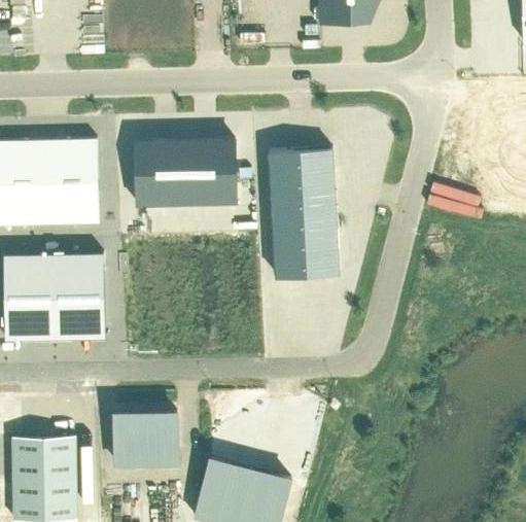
[(363,0),(318,0),(319,25),(364,24),(363,0)]
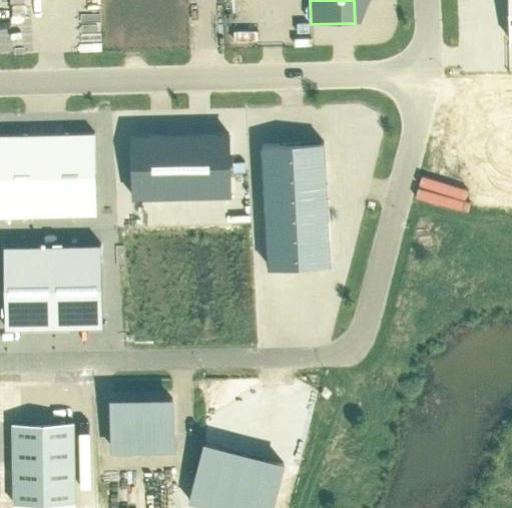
[(93,135),(44,137),(48,219),(95,218),(93,135)]
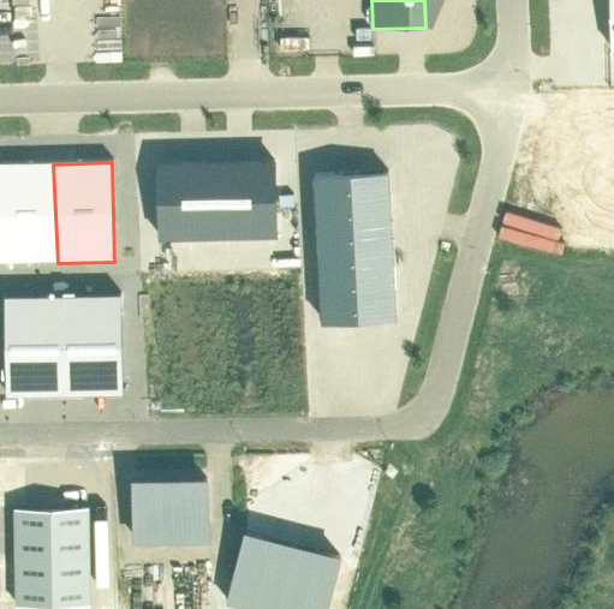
[(237,165),(156,167),(158,242),(239,239),(276,238),(275,163),(237,165)]
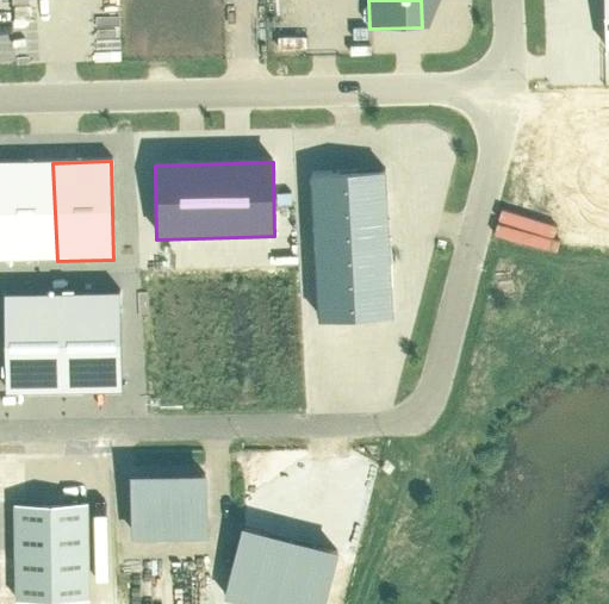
[(53,163),(0,163),(0,261),(57,261),(53,163)]
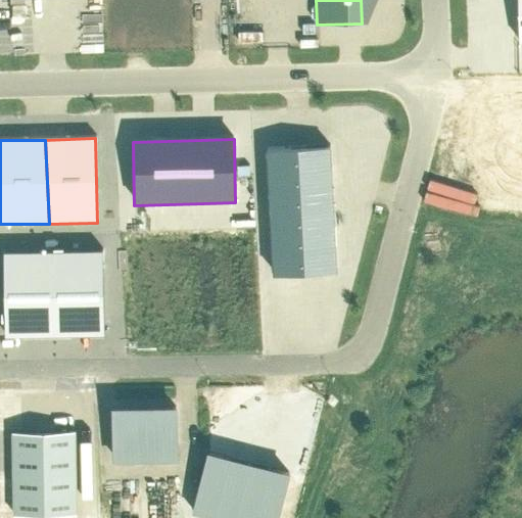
[(273,276),(336,273),(329,148),(267,152),(273,276)]
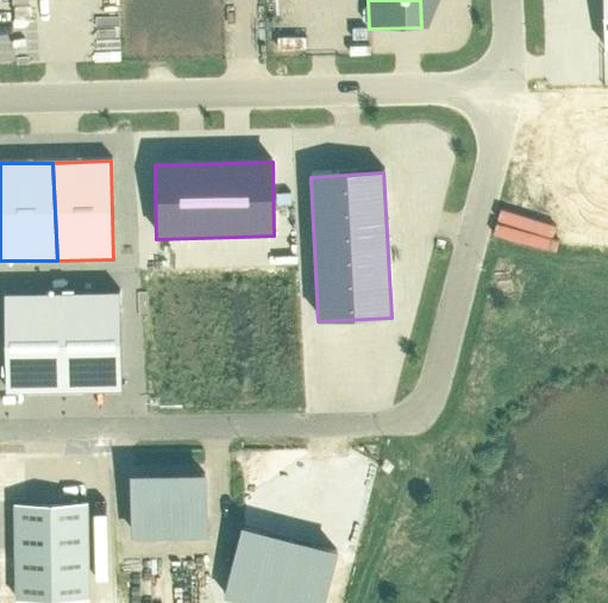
[(5,393),(63,391),(61,295),(62,294),(4,295),(5,393)]
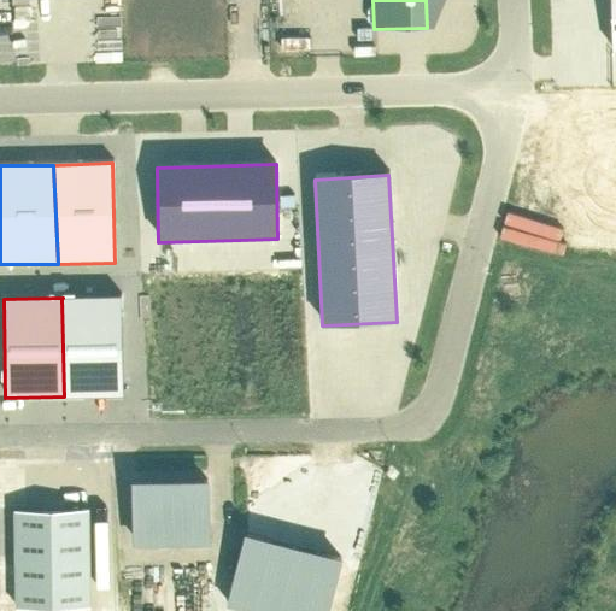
[(64,397),(123,395),(121,298),(63,298),(62,299),(64,397)]
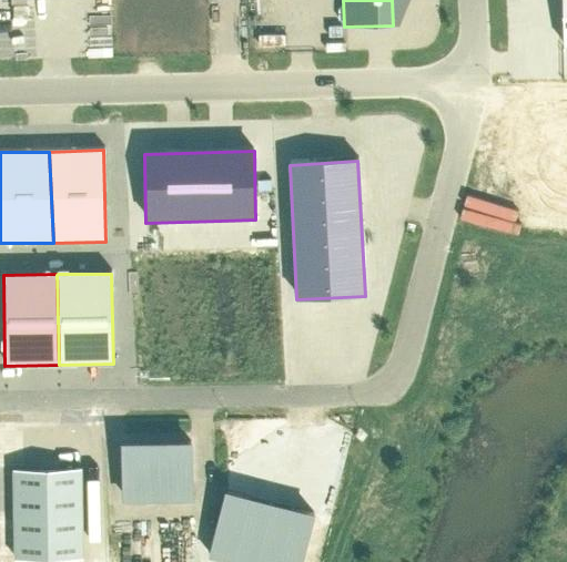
[(193,443),(121,446),(122,499),(195,500),(193,443)]
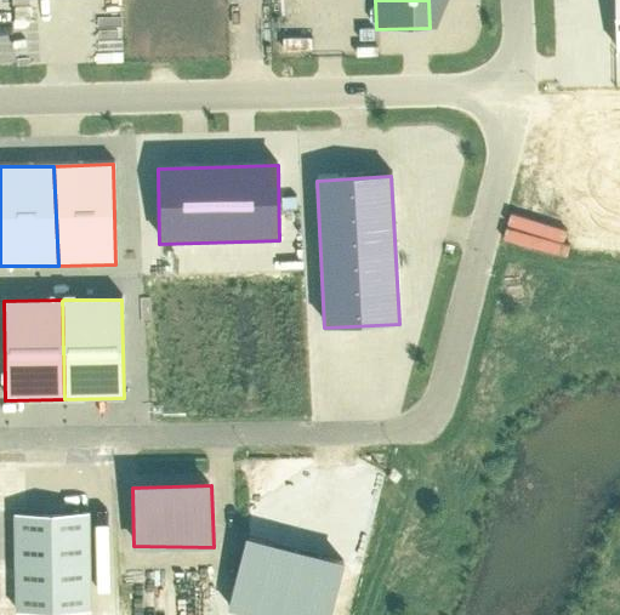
[(13,516),(16,614),(90,614),(89,514),(13,516)]
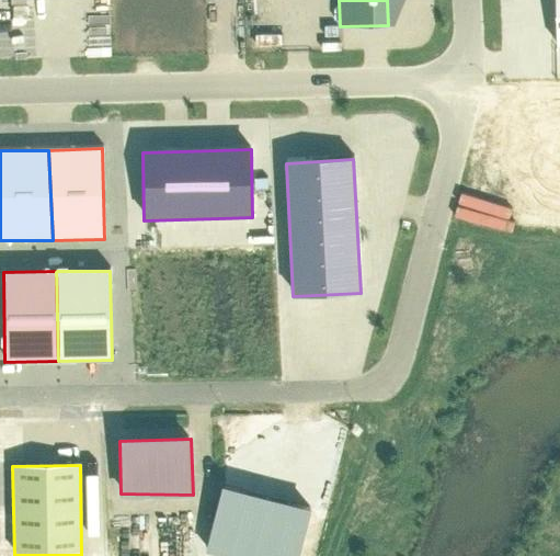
[(224,486),(205,553),(215,555),(299,555),(311,510),(224,486)]
